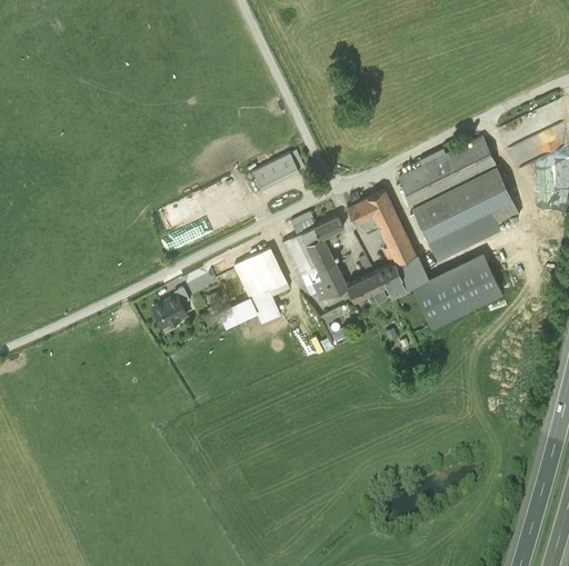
[(518,168),(561,150),(558,144),(550,147),(545,133),(509,147),(518,168)]
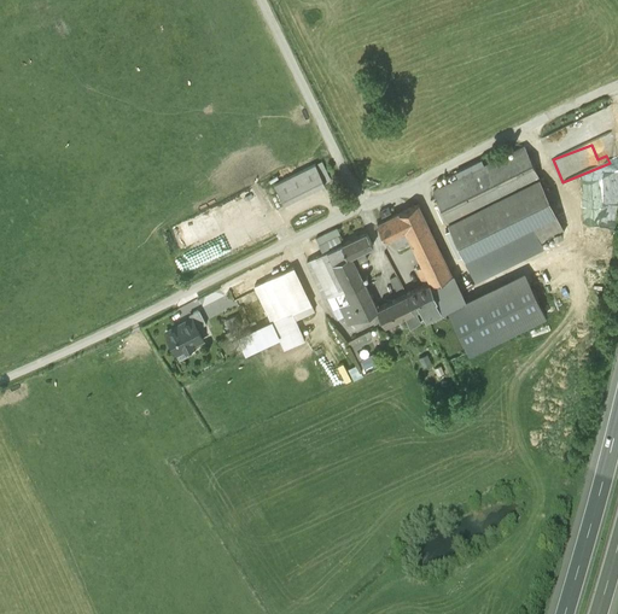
[(524,148),(433,192),(464,256),(466,256),(474,273),(541,239),(541,241),(563,231),(538,181),(540,181),(524,148)]
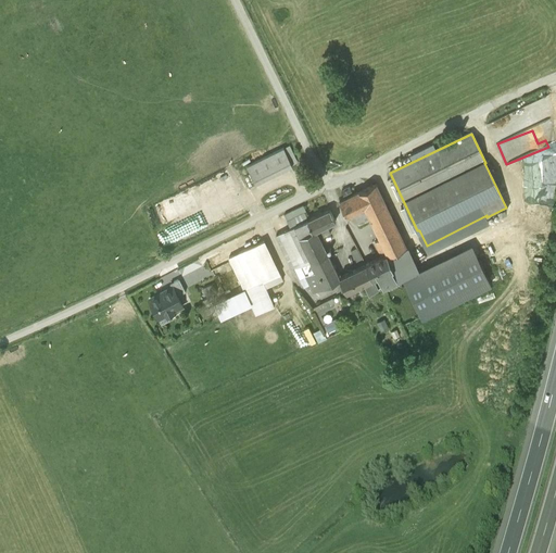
[(292,168),(283,151),(247,168),(251,176),(244,179),(249,187),(254,185),(255,186),(292,168)]
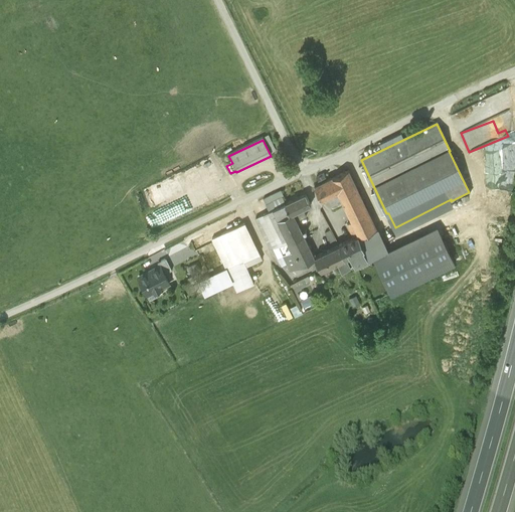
[(359,237),(363,250),(381,242),(348,172),(314,188),(320,202),(327,199),(332,210),(343,205),(353,224),(359,237)]
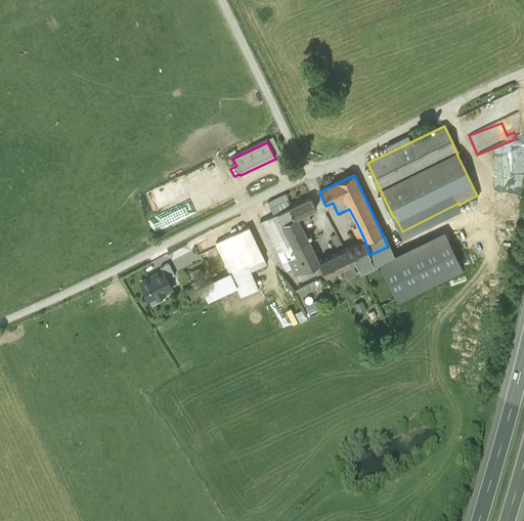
[(274,209),(277,215),(289,210),(291,209),(287,203),(289,202),(287,197),(267,205),(270,211),(274,209)]
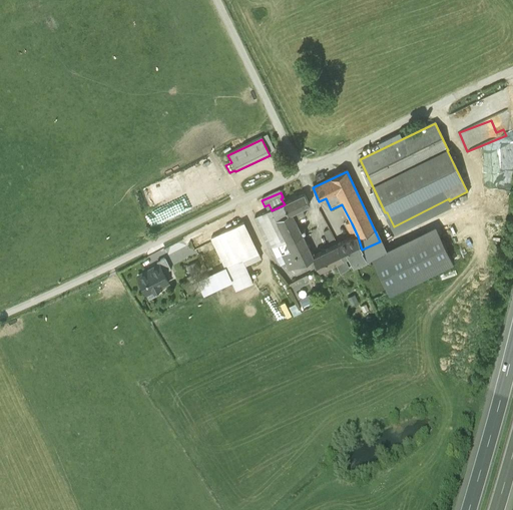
[(285,204),(283,205),(288,216),(292,214),(302,209),(310,206),(304,195),(285,204)]
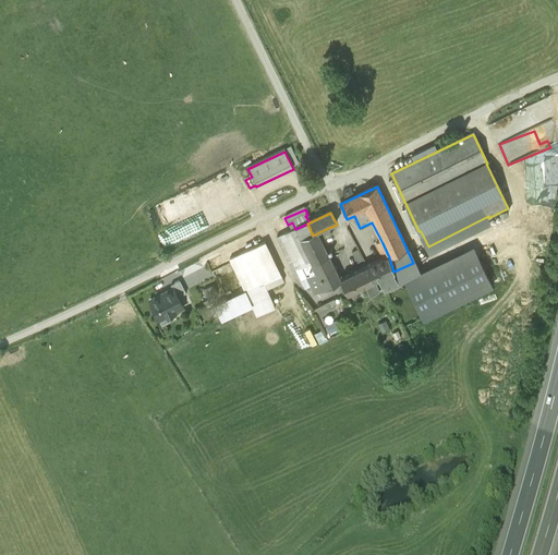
[(295,229),(300,239),(313,265),(329,257),(322,242),(317,233),(313,236),(307,224),(295,229)]
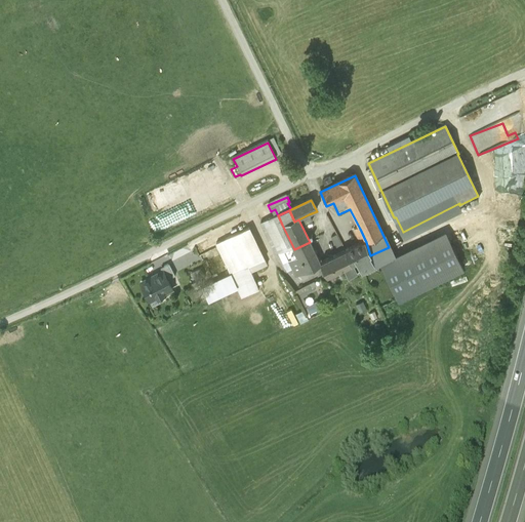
[(312,223),(309,214),(298,219),(303,228),(312,223)]
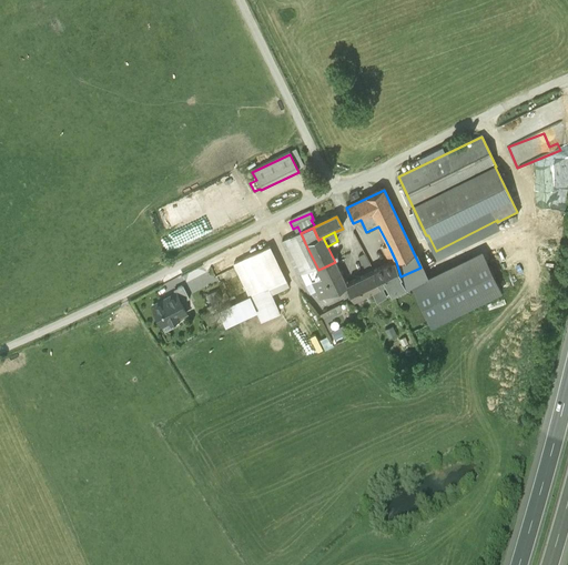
[(300,275),(318,270),(305,243),(301,233),(282,243),(297,276),(300,275)]
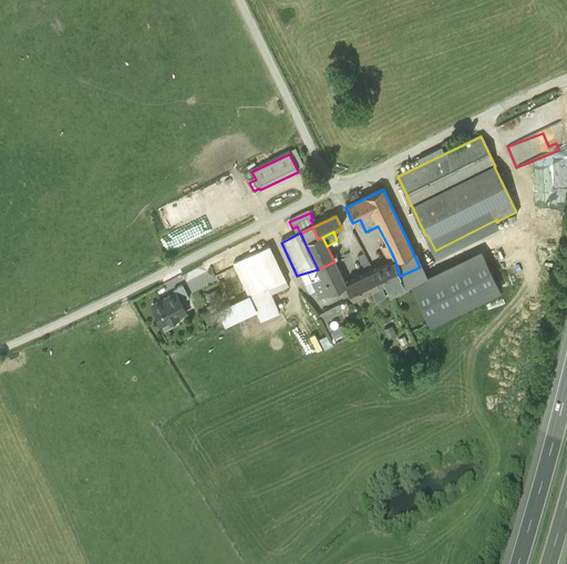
[(382,249),(389,264),(395,262),(389,247),(382,249)]
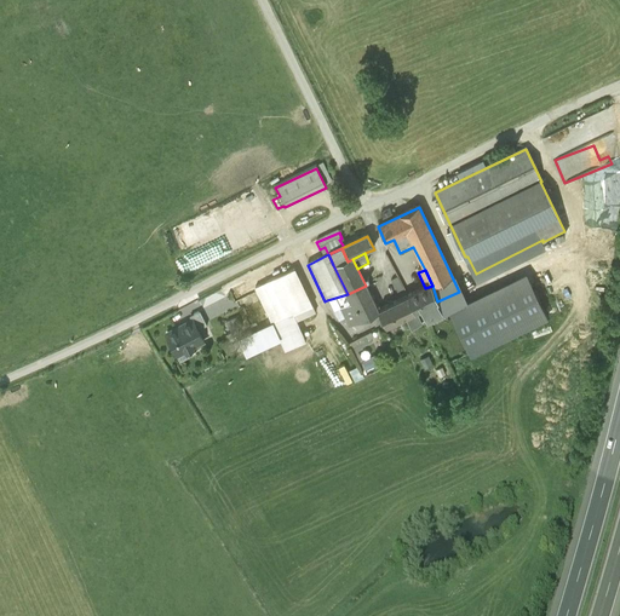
[(315,314),(294,271),(256,289),(271,324),(239,340),(247,357),(280,341),(285,353),(306,344),(297,323),(315,314)]
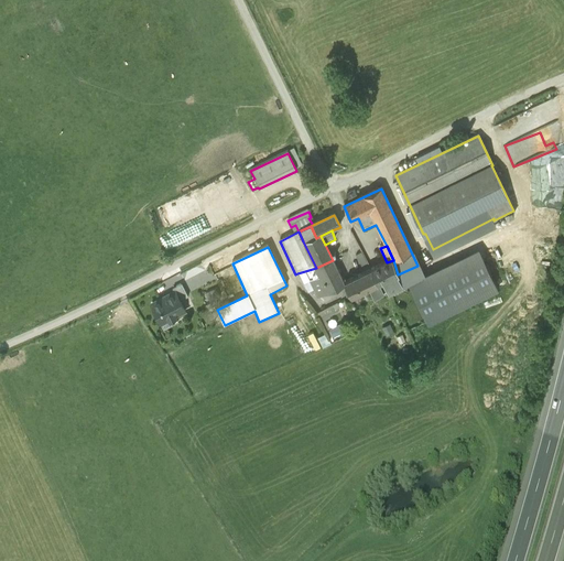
[(478,250),(423,277),(409,283),(427,324),(497,290),(478,250)]
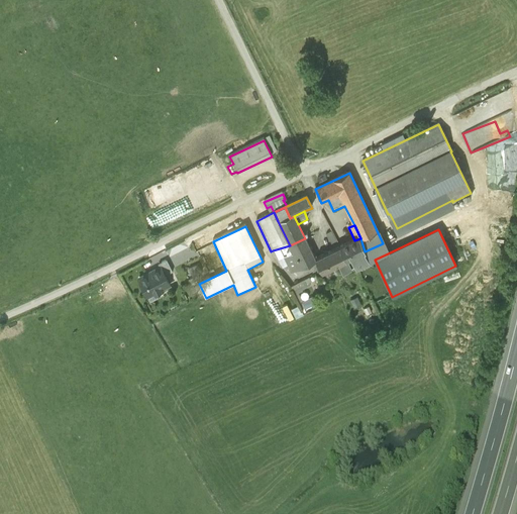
[(326,235),(331,244),(336,242),(331,232),(326,235)]
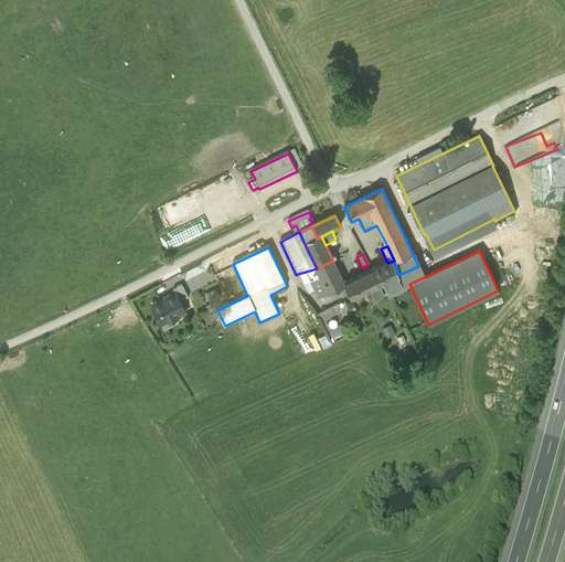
[(344,285),(333,261),(317,268),(320,277),(310,282),(315,292),(318,298),(344,285)]
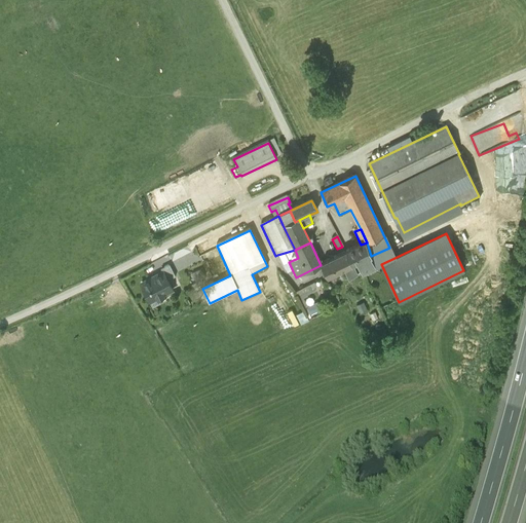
[(361,245),(345,252),(352,265),(357,263),(362,272),(362,274),(376,267),(371,256),(367,243),(361,245)]
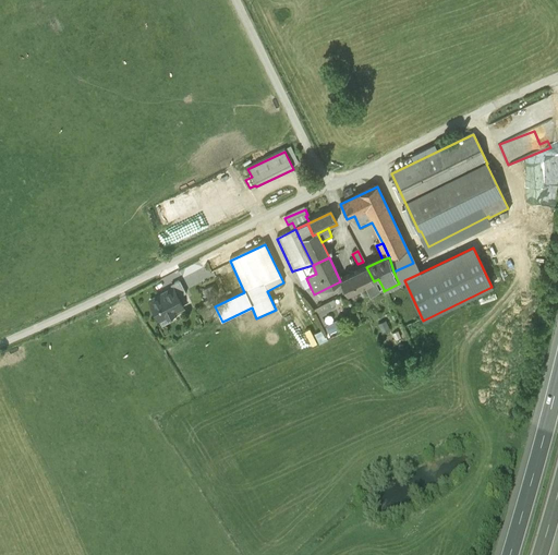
[(419,274),(413,263),(393,272),(399,284),(404,280),(419,274)]
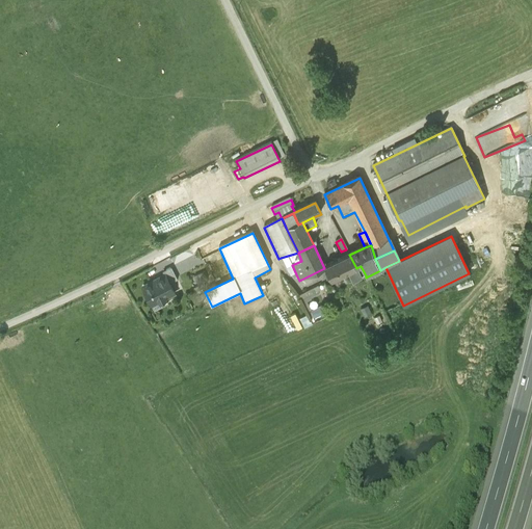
[(298,253),(281,258),(286,268),(291,276),(296,274),(292,265),(301,261),(298,253)]
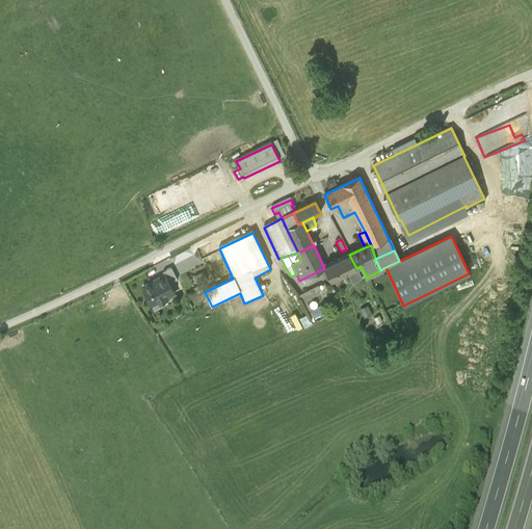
[(352,282),(366,275),(361,266),(356,268),(349,255),(324,267),(331,280),(348,272),(352,282)]
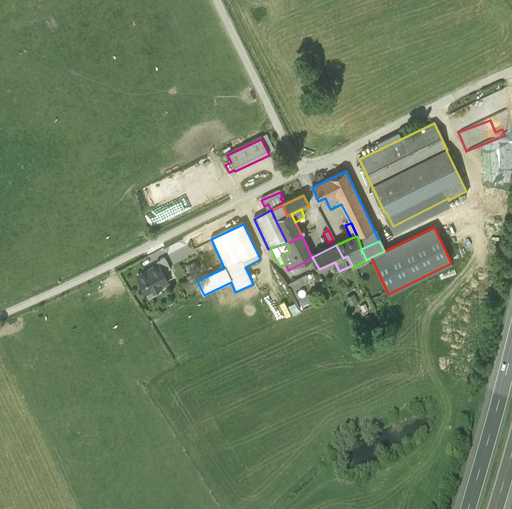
[(156,263),(158,266),(159,266),(163,274),(170,270),(165,259),(156,263)]
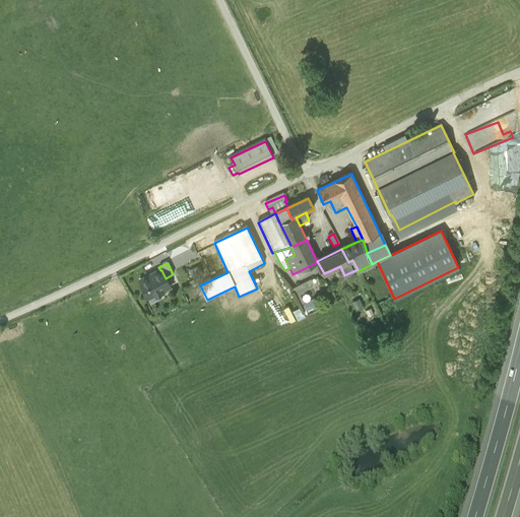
[(171,287),(166,278),(161,270),(160,270),(154,273),(154,272),(147,276),(147,277),(139,281),(151,305),(156,302),(153,297),(171,287)]
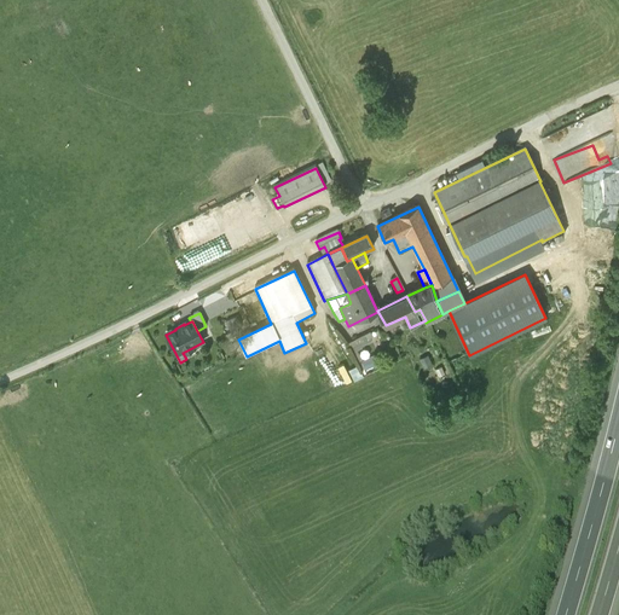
[(366,371),(382,365),(369,335),(353,341),(366,371)]
